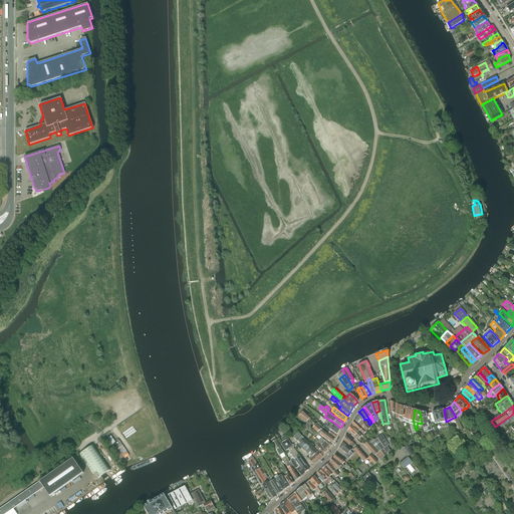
[(432,413),(433,419),(435,425),(441,423),(442,425),(447,424),(446,422),(444,410),(432,413)]
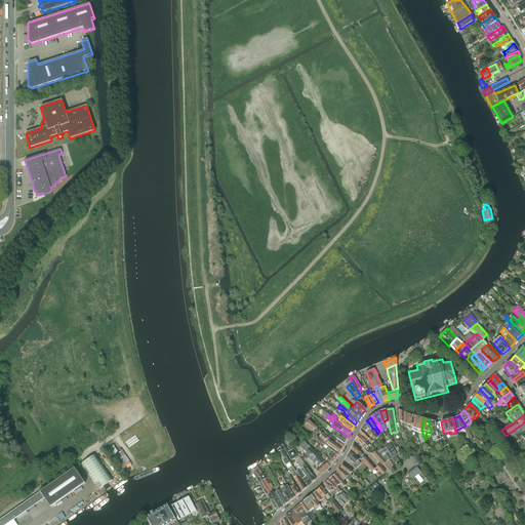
[(305,426),(313,432),(317,427),(310,420),(305,426)]
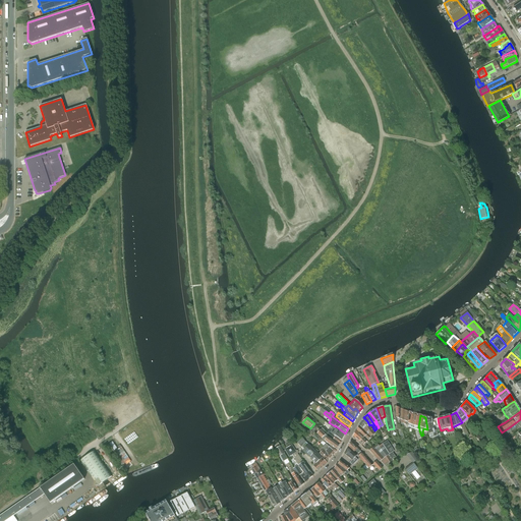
[(435,430),(432,426),(431,418),(425,417),(427,429),(427,430),(429,437),(433,436),(433,437),(438,436),(436,430),(435,430)]
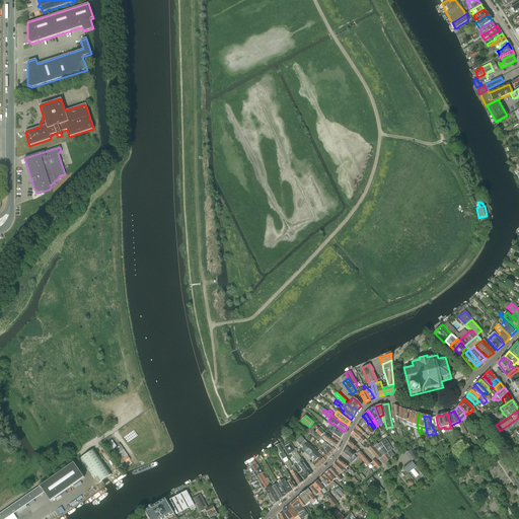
[(362,417),(360,421),(365,425),(362,428),(369,435),(373,432),(370,428),(366,421),(362,417)]
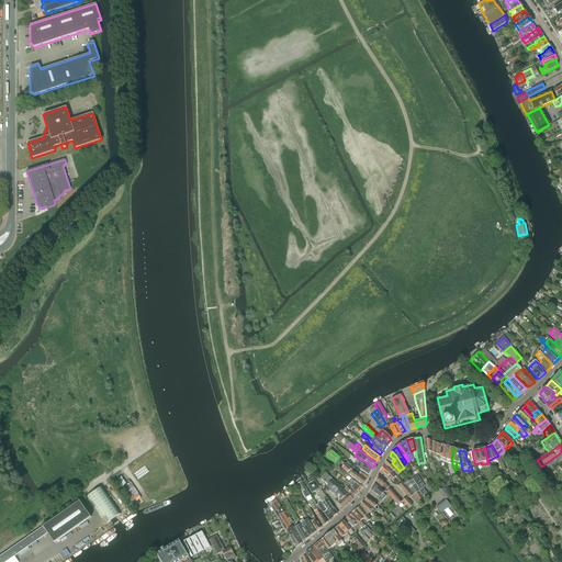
[(561,452),(548,462),(541,467),(544,470),(560,459),(560,460),(561,459),(561,452)]
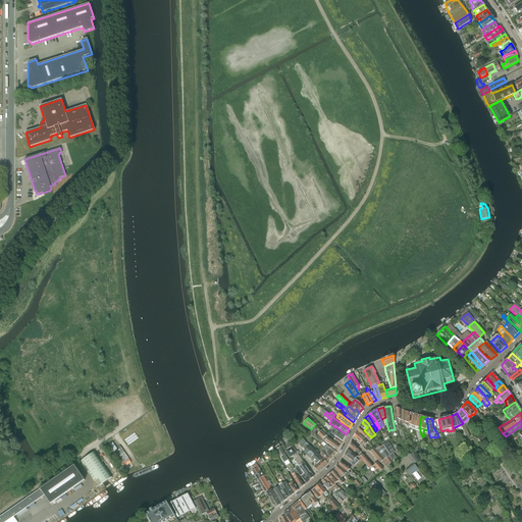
[(473,430),(475,434),(484,429),(482,425),(473,430)]
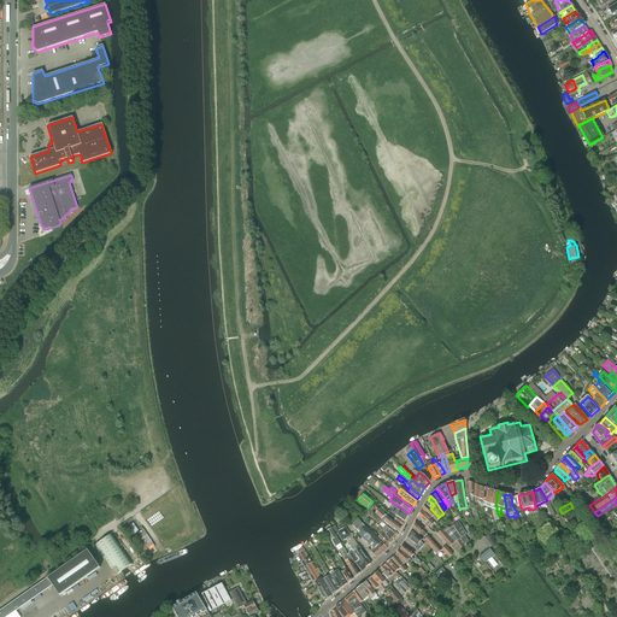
[(395,516),(397,517),(405,522),(407,516),(391,504),(388,507),(397,513),(395,516)]
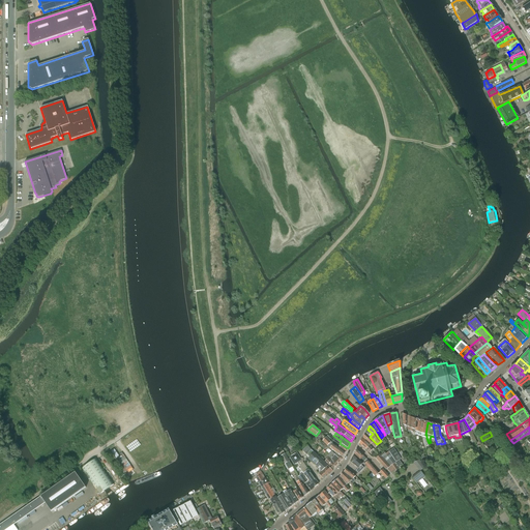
[(365,433),(362,438),(371,445),(371,444),(375,447),(378,445),(377,444),(370,437),(365,433)]
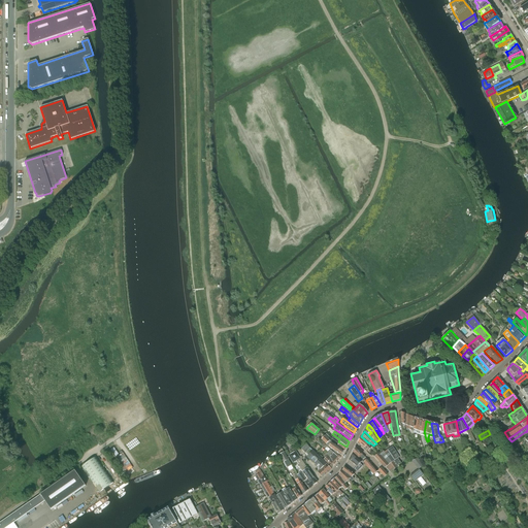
[(344,451),(337,446),(333,442),(332,442),(328,438),(325,435),(321,439),(326,444),(327,442),(330,444),(329,447),(341,456),(344,451)]
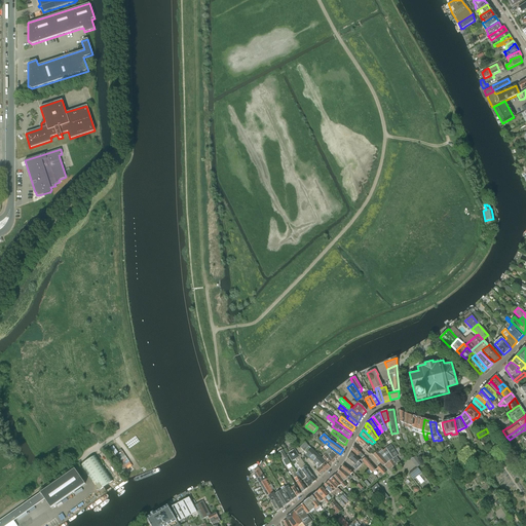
[(345,445),(338,441),(337,442),(329,436),(327,437),(331,441),(332,441),(336,444),(343,449),(345,445)]
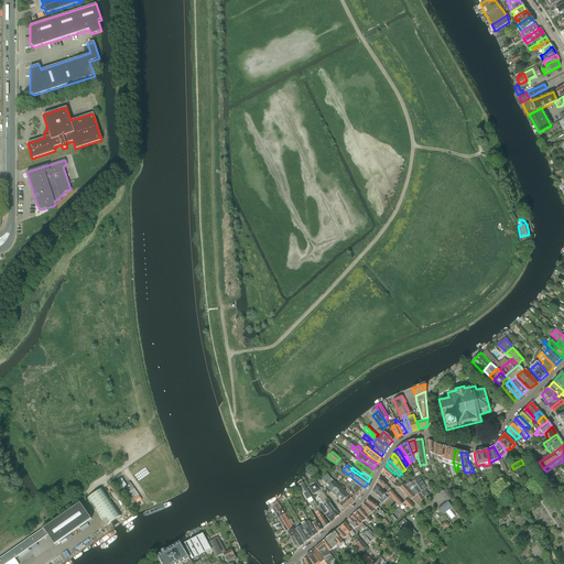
[(397,477),(386,467),(382,472),(392,481),(397,477)]
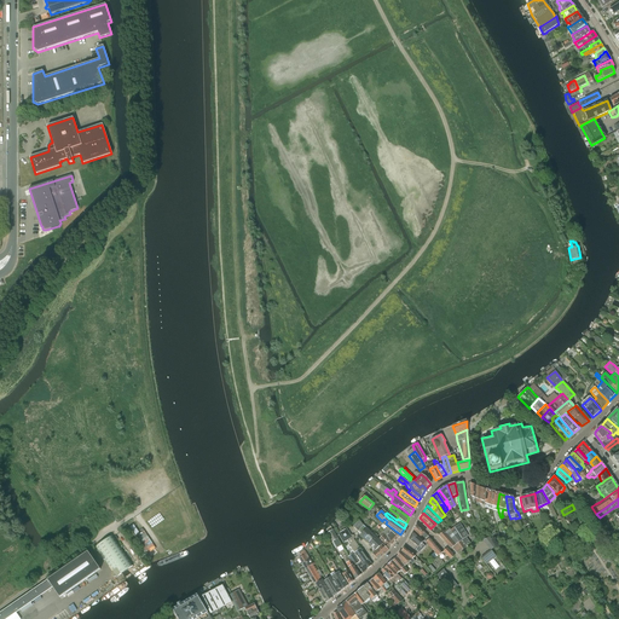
[(370,545),(376,538),(379,537),(376,534),(375,536),(360,522),(354,528),(358,531),(357,532),(370,545)]
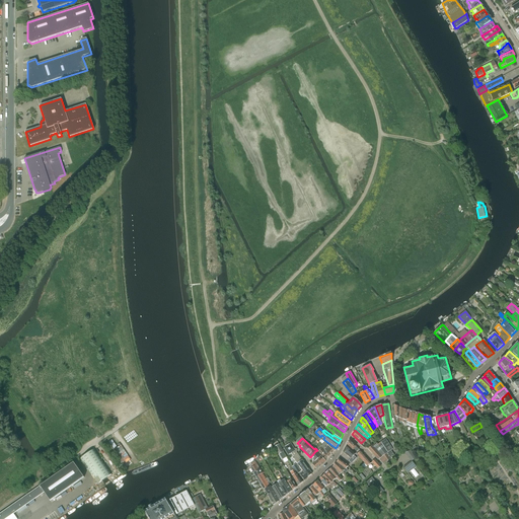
[(394,455),(390,450),(392,449),(386,438),(379,443),(377,445),(375,442),(371,445),(369,447),(368,448),(376,458),(378,460),(379,459),(384,464),(389,459),(389,458),(394,455)]
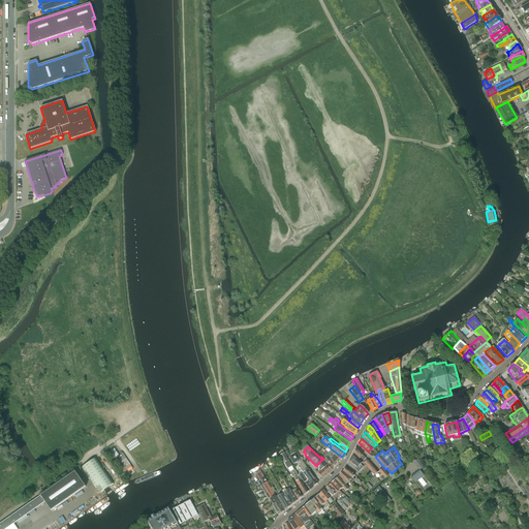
[(355,448),(353,453),(360,459),(361,457),(364,460),(365,458),(355,448)]
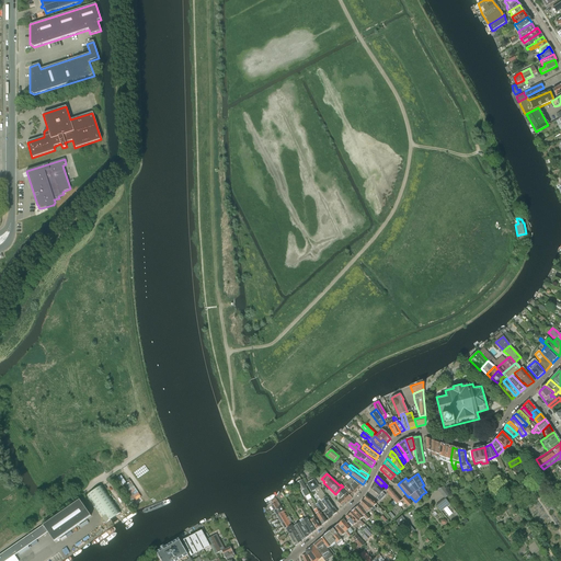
[(425,478),(422,480),(428,489),(431,488),(425,478)]
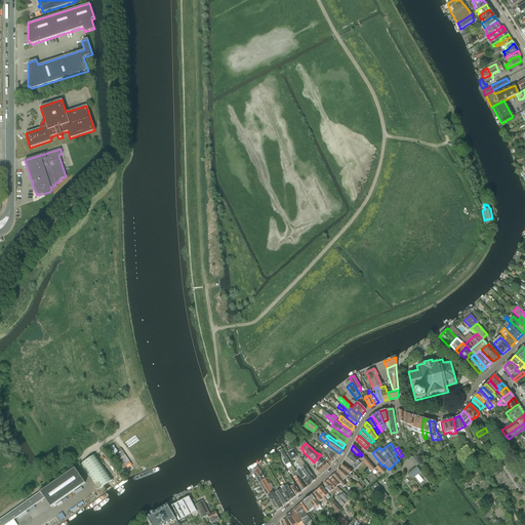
[(289,462),(282,448),(277,451),(282,460),(282,459),(285,465),(289,462)]
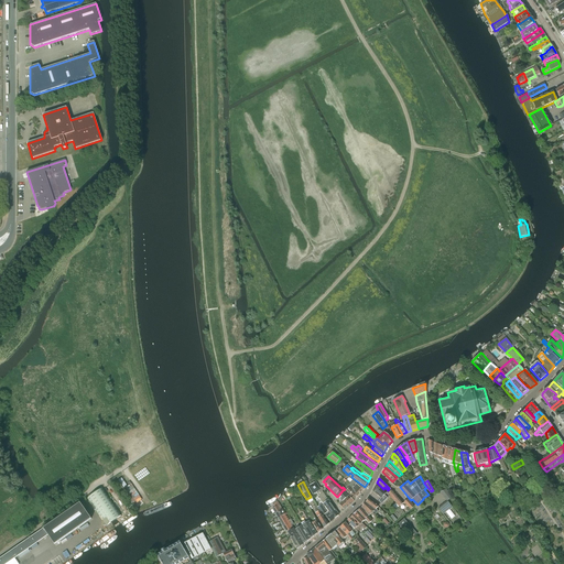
[(322,491),(316,481),(307,487),(313,495),(317,491),(318,492),(320,494),(320,498),(318,498),(328,512),(325,516),(331,522),(338,514),(322,491)]
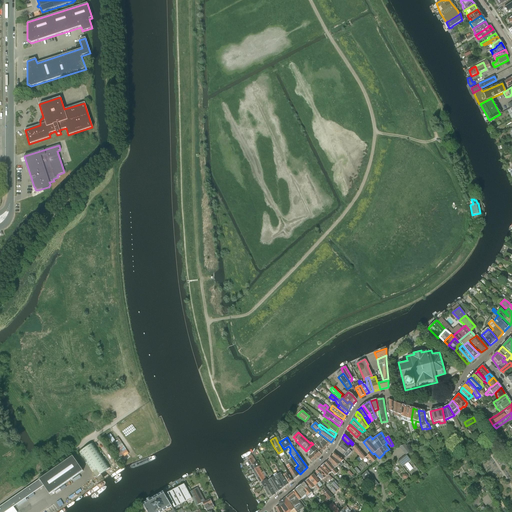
[(330,443),(324,438),(323,439),(322,441),(328,446),(330,443)]
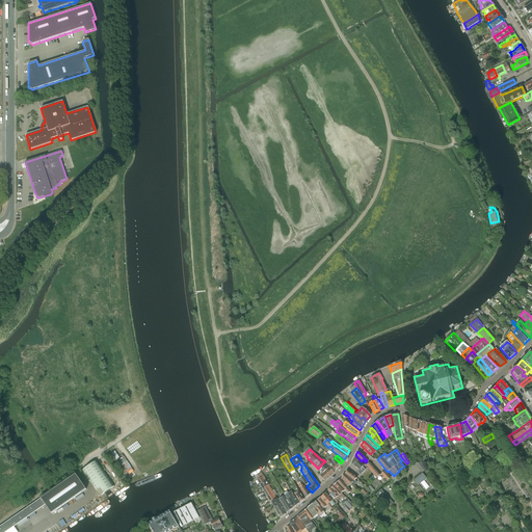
[(363,467),(364,466),(355,457),(351,463),(358,470),(356,473),(360,475),(365,470),(363,467)]
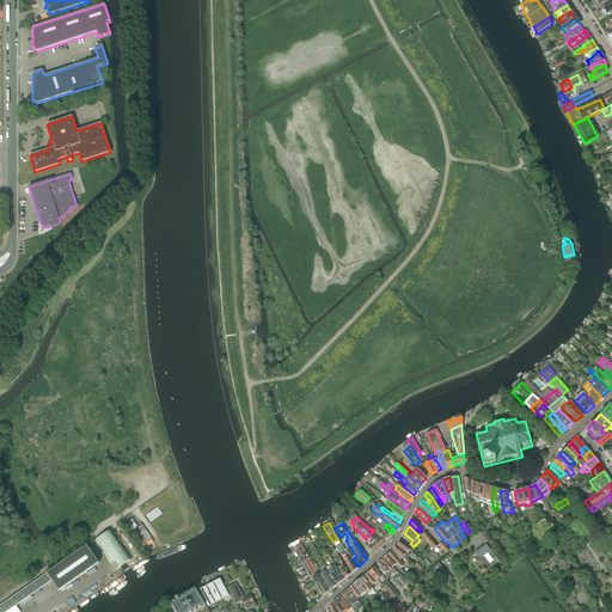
[(392,533),(385,527),(384,528),(383,530),(381,531),(387,537),(392,533)]
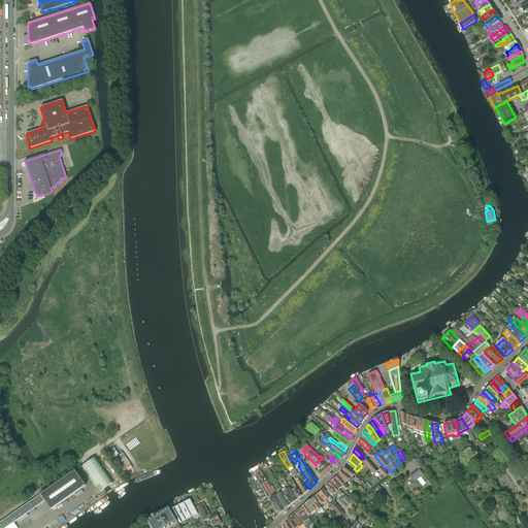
[(334,463),(329,458),(327,456),(324,460),(331,467),(334,463)]
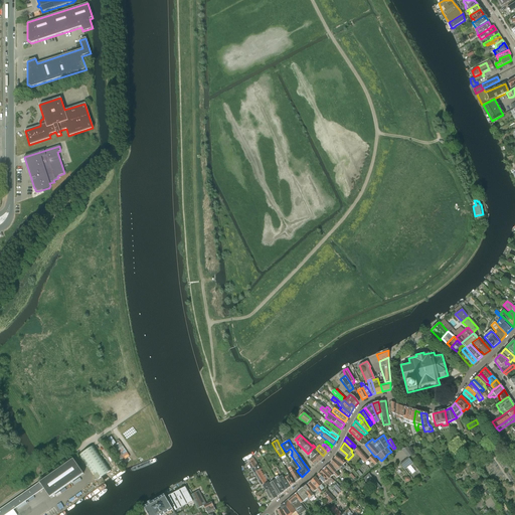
[(79,455),(97,480),(111,471),(93,446),(79,455)]
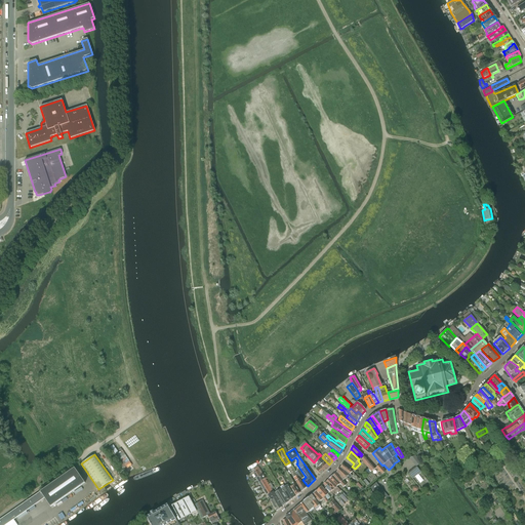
[(329,467),(319,456),(314,462),(318,467),(316,470),(320,475),(329,467)]
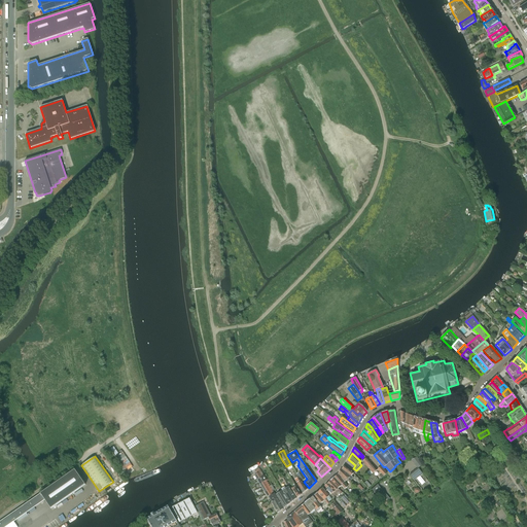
[(362,461),(365,465),(369,468),(372,465),(365,458),(362,461)]
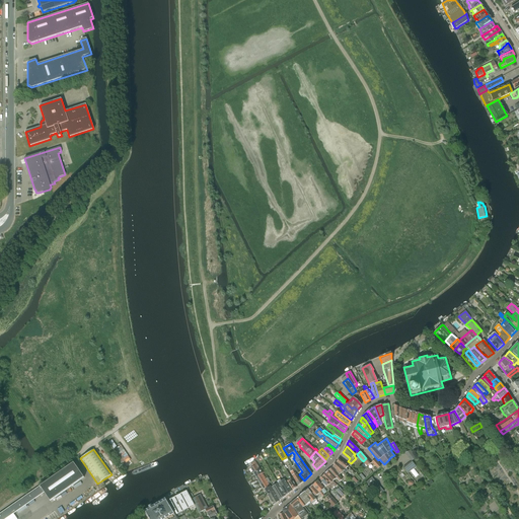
[(416,458),(411,451),(405,453),(411,459),(412,458),(413,460),(416,458)]
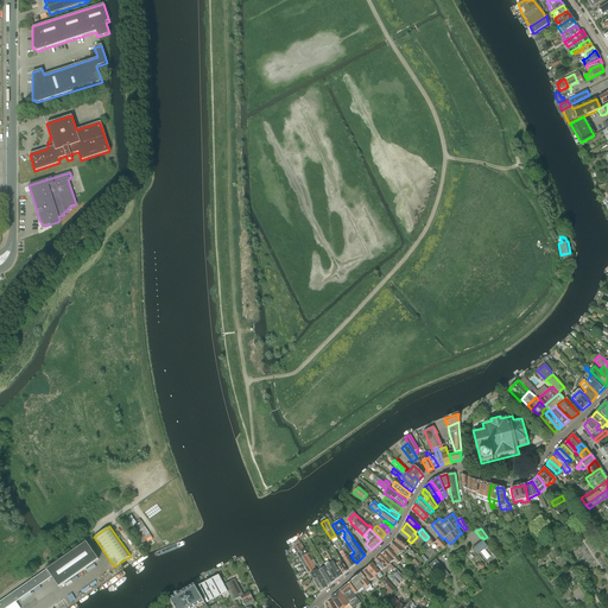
[(11,536),(2,542),(8,551),(17,545),(11,536)]
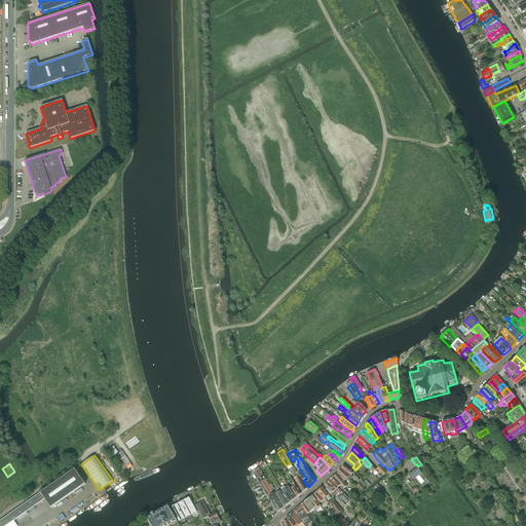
[(352,473),(343,465),(341,468),(346,473),(345,474),(350,479),(352,477),(350,475),(352,473)]
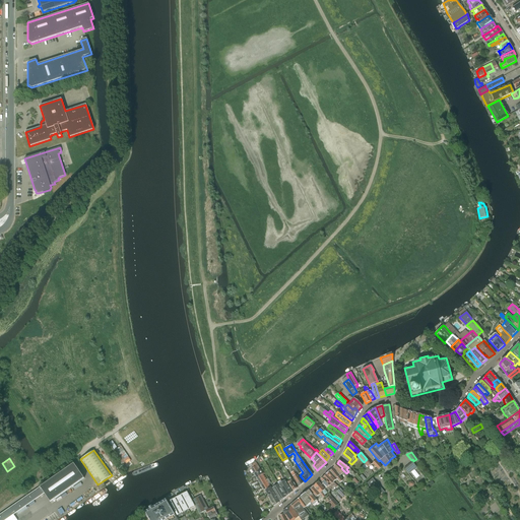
[(372,463),(378,470),(381,467),(375,460),(372,463)]
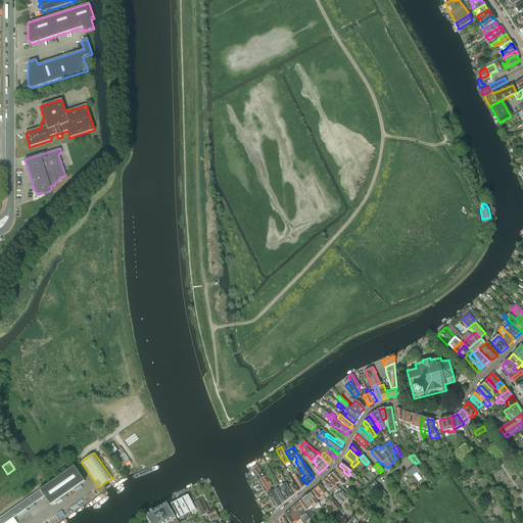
[(268,482),(257,466),(254,468),(255,470),(252,472),(266,493),(267,493),(272,489),(271,486),(272,485),(270,481),(268,482)]
